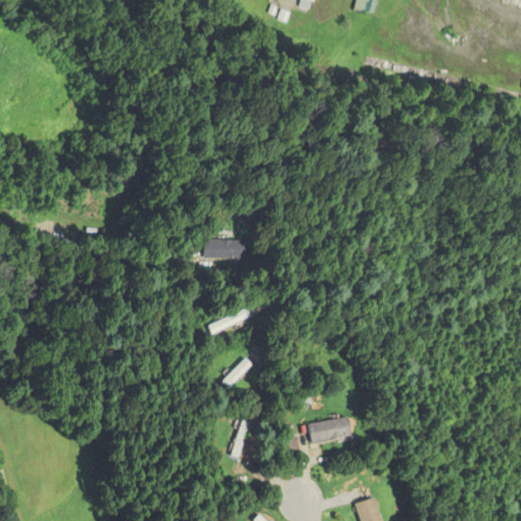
[(356,0),(353,8),(370,12),(373,0),(356,0)]
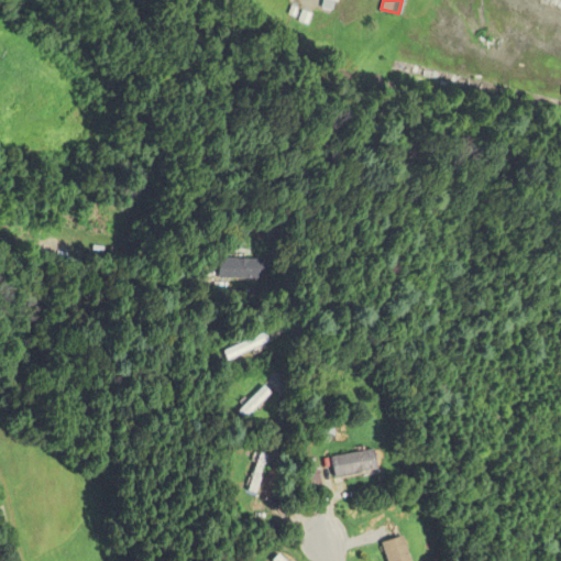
[(264,257),(216,256),(216,276),(263,277),(264,257)]
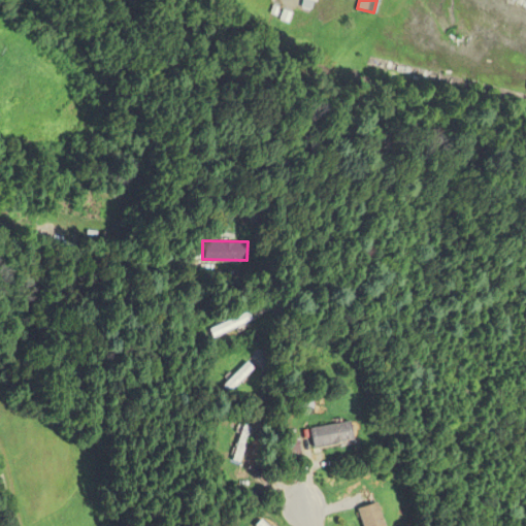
[(228,391),(255,369),(250,362),(222,384),(228,391)]
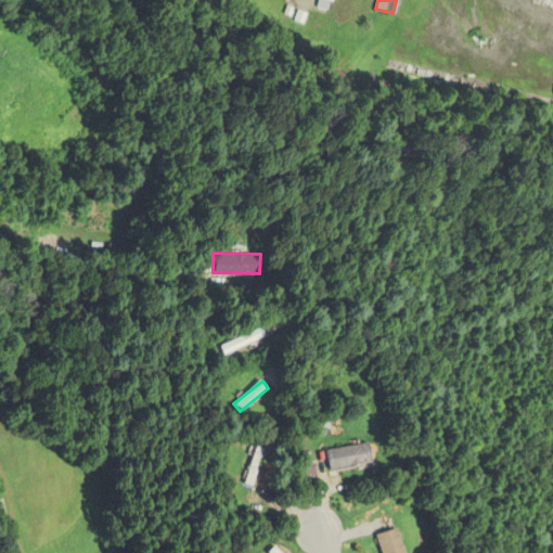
[(332,471),(374,461),(370,441),(328,451),(332,471)]
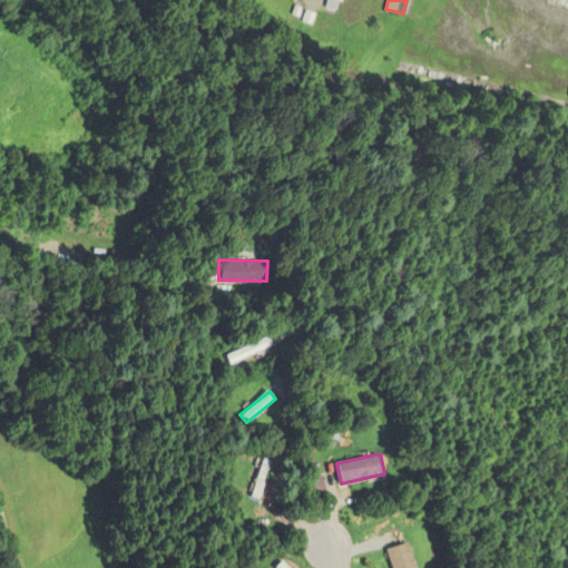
[(261,499),(271,459),(260,457),(250,497),(261,499)]
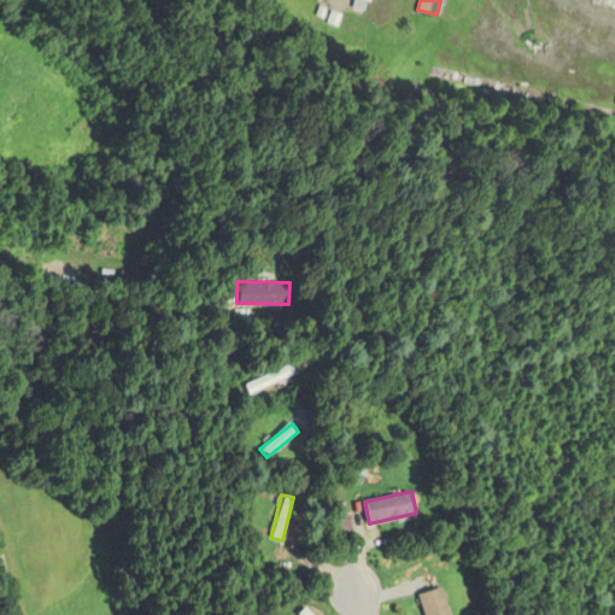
[(456,614),(451,587),(423,593),(428,614),(456,614)]
